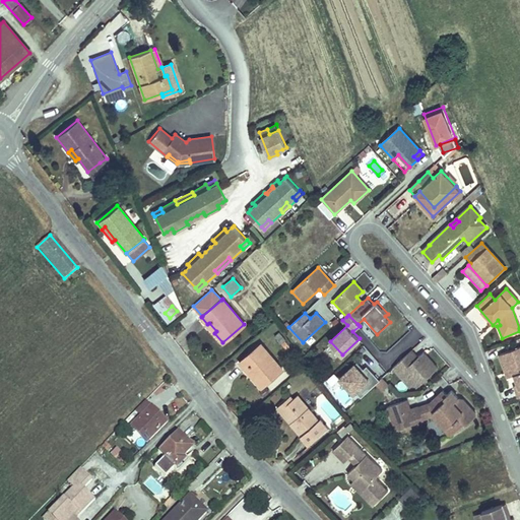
[(209,323),(207,324),(214,333),(216,331),(209,323)]
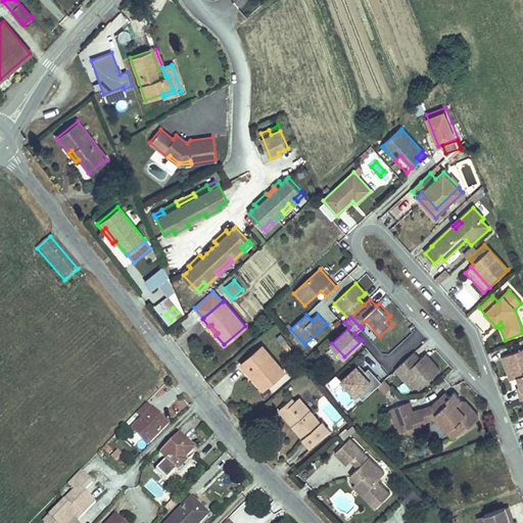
[(280,334),(276,337),(282,345),(287,342),(280,334)]
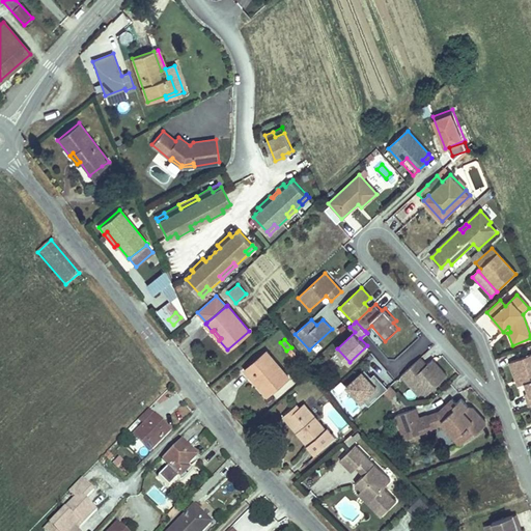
[(261,384),(258,386),(267,395),(288,376),(266,351),(245,369),(251,376),(253,374),(261,384)]
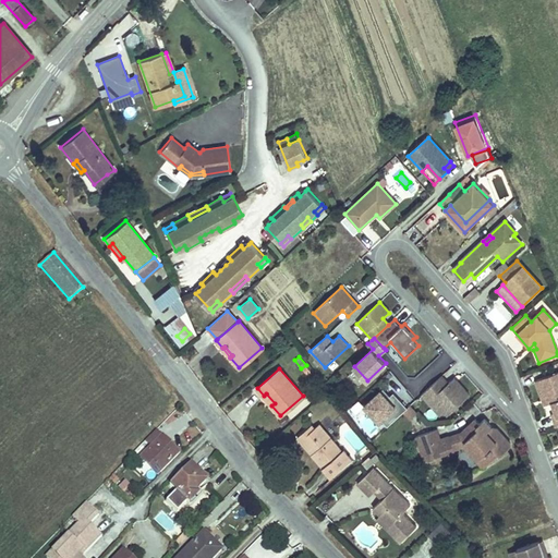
[(557,373),(534,383),(542,401),(544,400),(546,405),(555,402),(557,412),(550,415),(555,428),(557,427),(557,373)]
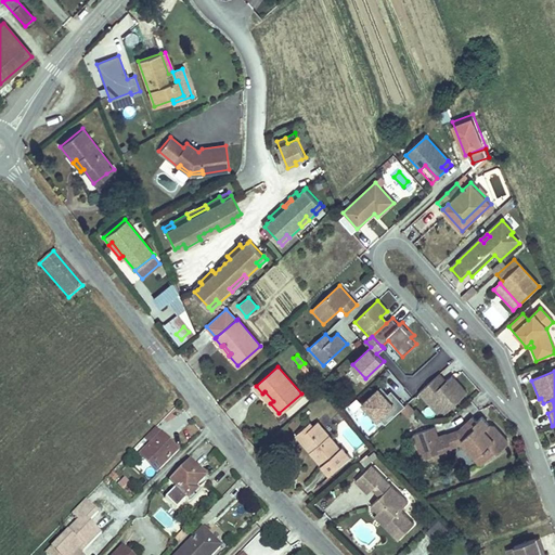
[(444,383),(439,375),(418,394),(425,401),(429,398),(441,411),(444,414),(466,394),(454,381),(450,384),(447,381),(444,383)]
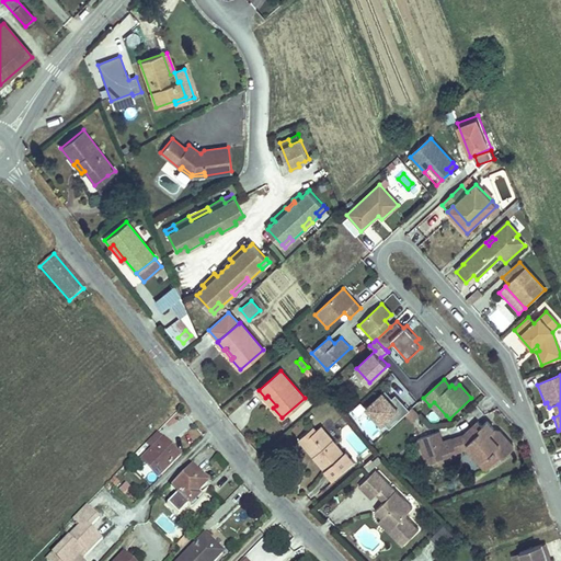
[(404,415),(410,410),(396,395),(392,398),(386,391),(367,408),(381,424),(384,422),(390,428),(404,415)]
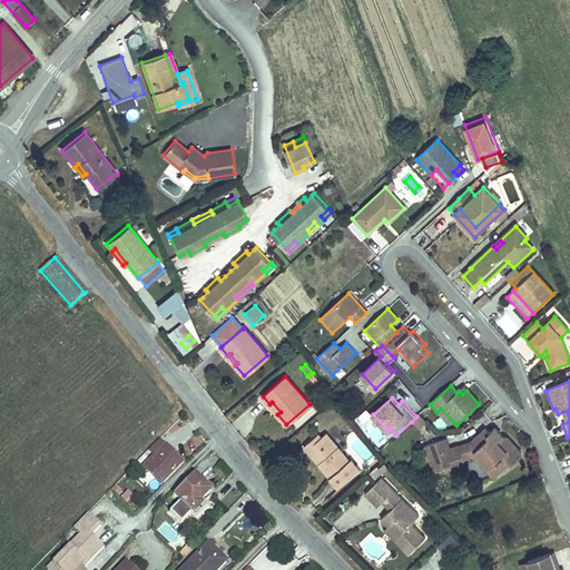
[(272,402),(269,404),(277,414),(281,412),(272,402)]
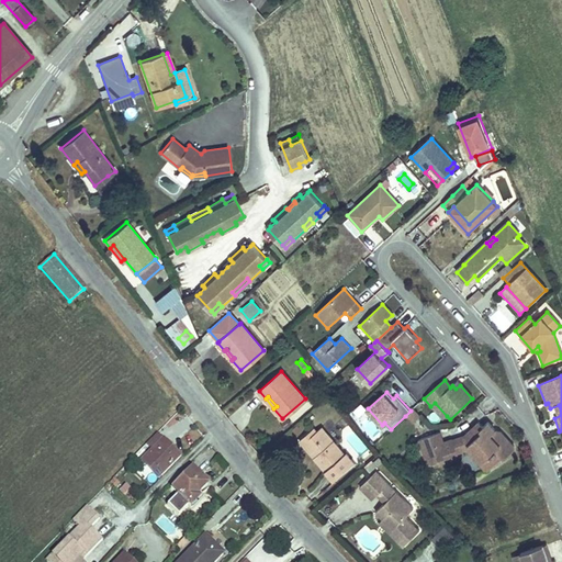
[(353,408),(358,415),(367,409),(362,403),(353,408)]
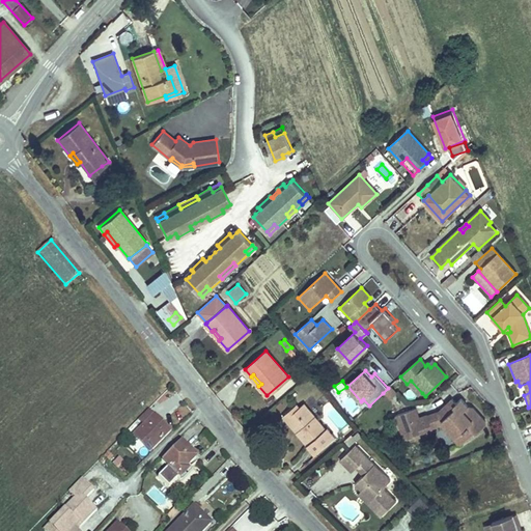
[(422,393),(411,381),(407,384),(418,396),(422,393)]
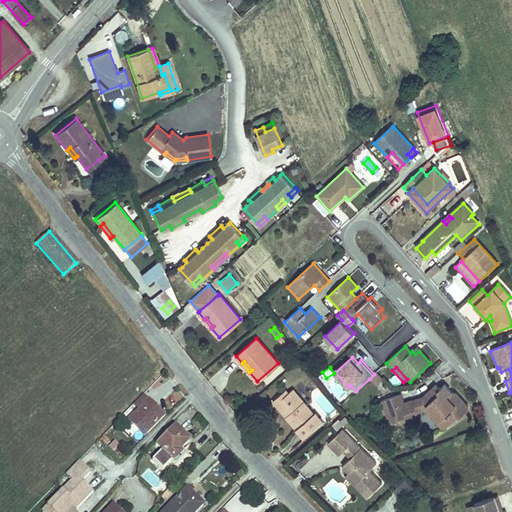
[(382,381),(375,374),(374,374),(369,379),(376,386),(382,381)]
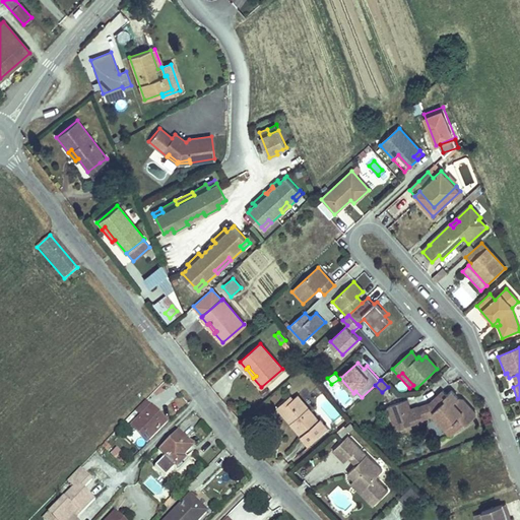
[(447,396),(444,392),(430,404),(433,412),(447,429),(458,418),(464,425),(466,427),(476,417),(476,414),(463,400),(461,402),(459,403),(457,401),(459,399),(452,391),(447,396)]
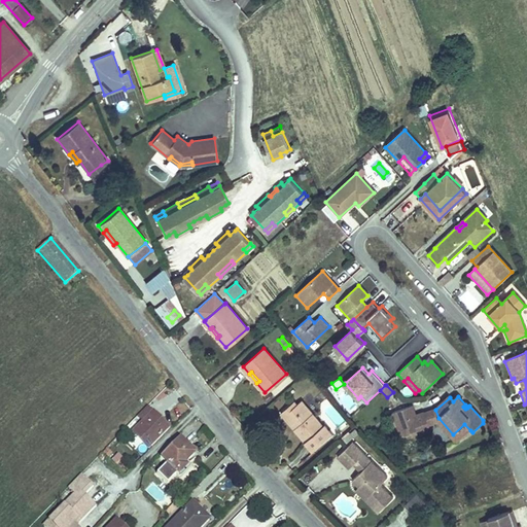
[(296,426),(286,414),(296,405),(293,400),(280,413),(294,429),(296,426)]
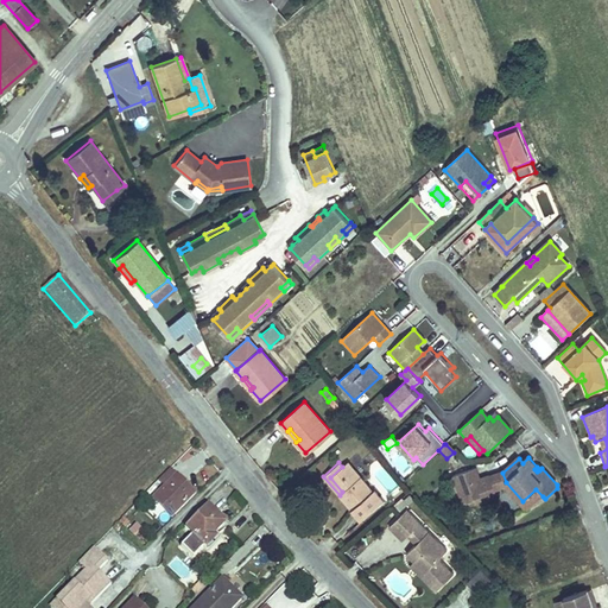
[(373,492),(348,462),(342,467),(330,477),(342,492),(340,495),(361,520),(384,500),(375,491),(373,492)]
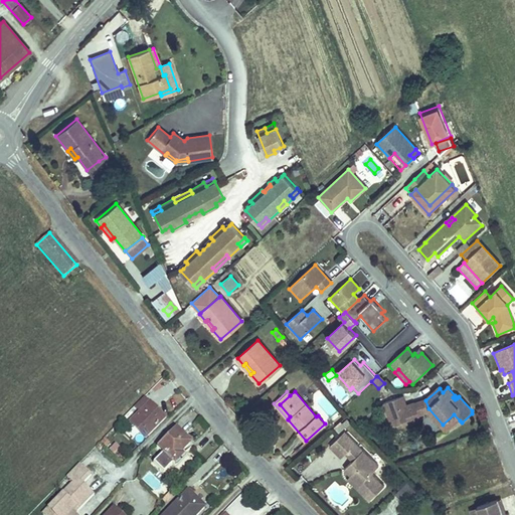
[(403,396),(384,404),(393,427),(402,424),(408,422),(407,420),(419,416),(419,415),(414,403),(406,406),(403,396)]
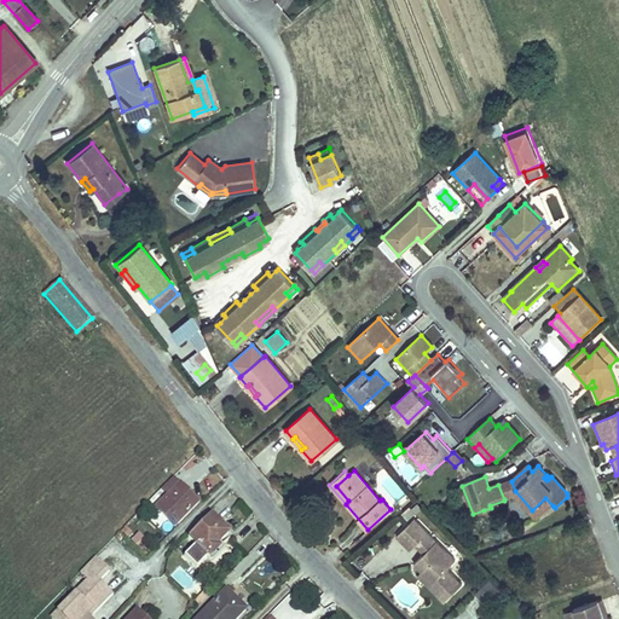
[(197,503),(173,478),(162,490),(167,495),(155,508),(173,526),(197,503)]
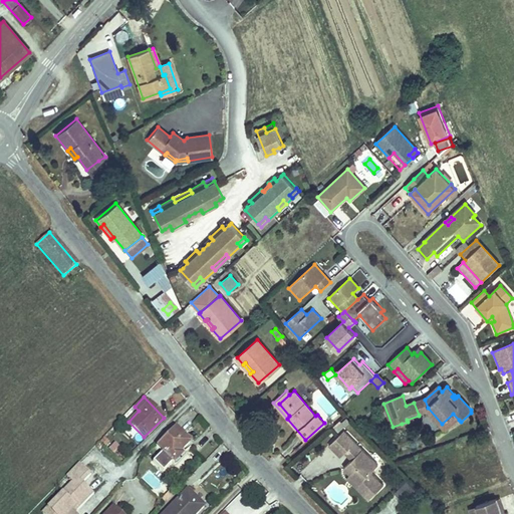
[(427,412),(444,431),(448,430),(459,420),(453,414),(442,424),(428,408),(427,412)]
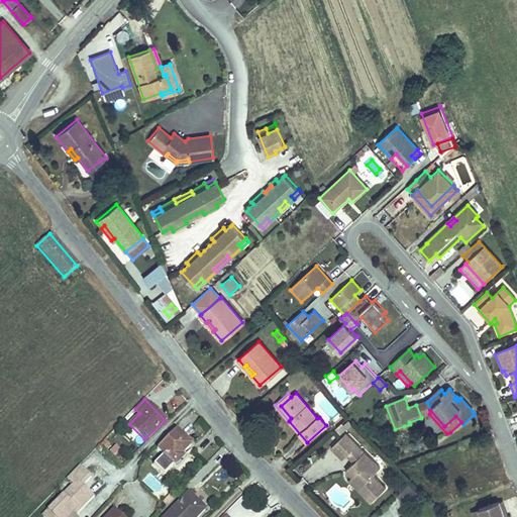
[(157,448),(163,454),(152,464),(163,475),(173,464),(174,466),(183,457),(181,455),(191,444),(176,429),(157,448)]
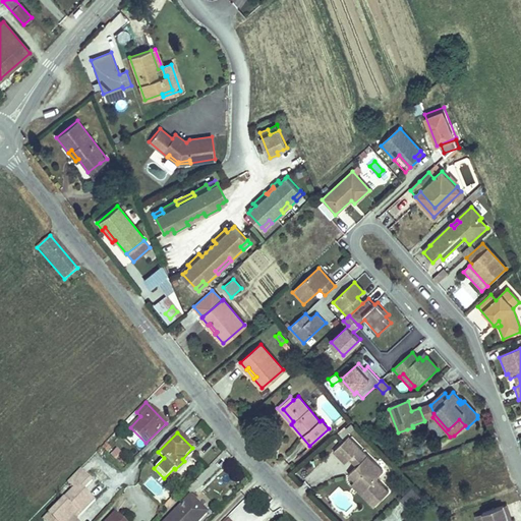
[(366,487),(360,494),(373,507),(389,493),(375,479),(383,472),(349,437),(334,452),(346,463),(350,459),(356,466),(348,475),(355,482),(358,479),(366,487)]
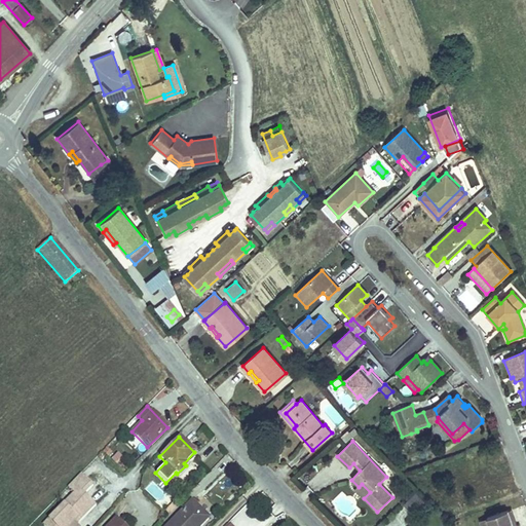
[(110,456),(104,450),(102,452),(108,458),(110,456)]
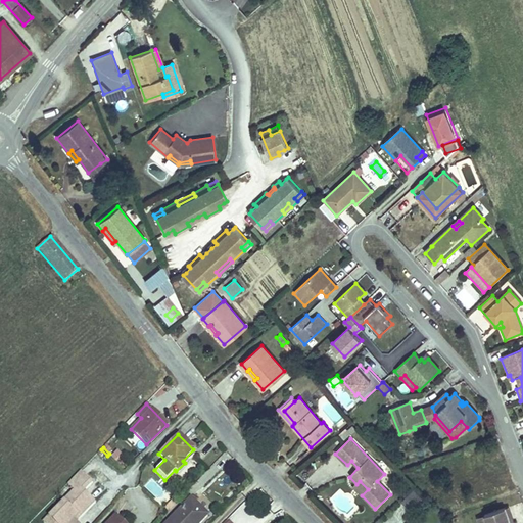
[(47,517),(52,522),(66,522),(72,519),(75,516),(77,518),(92,503),(82,491),(90,483),(79,472),(66,485),(73,491),(47,517)]
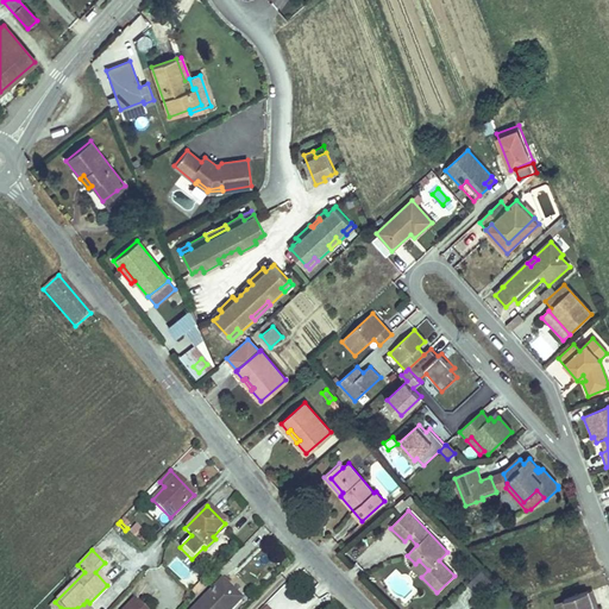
[(415,564),(412,567),(421,577),(428,570),(419,560),(415,564)]
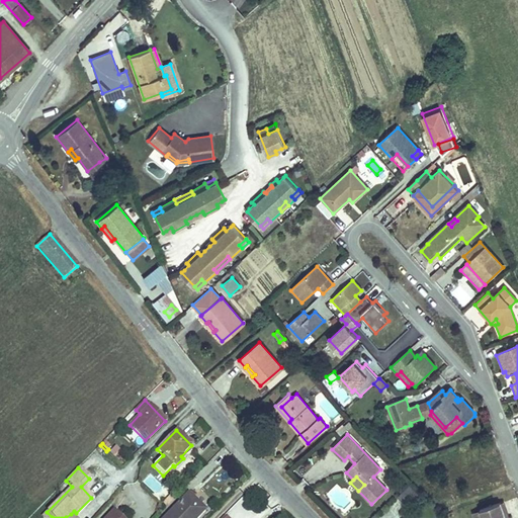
[(418,494),(410,486),(398,497),(406,505),(418,494)]
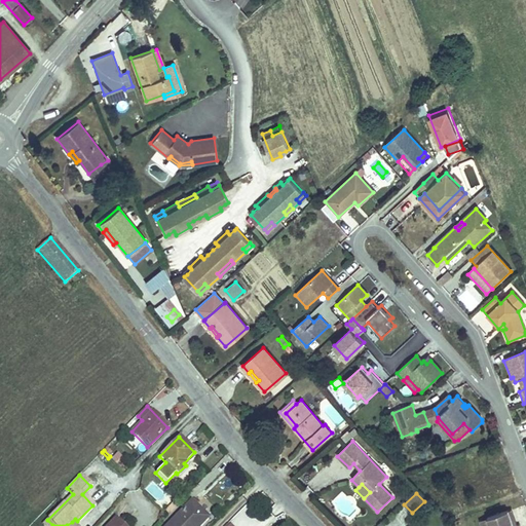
[(163,512),(168,516),(180,503),(176,499),(163,512)]
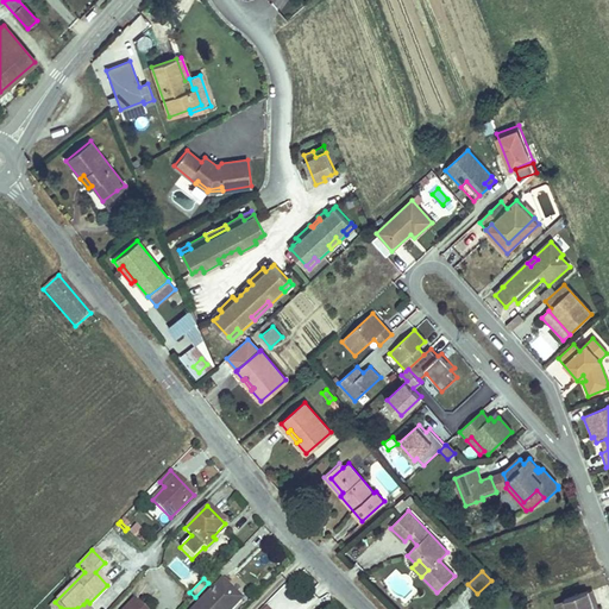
[(224,579),(194,608),(238,608),(246,601),(224,579)]
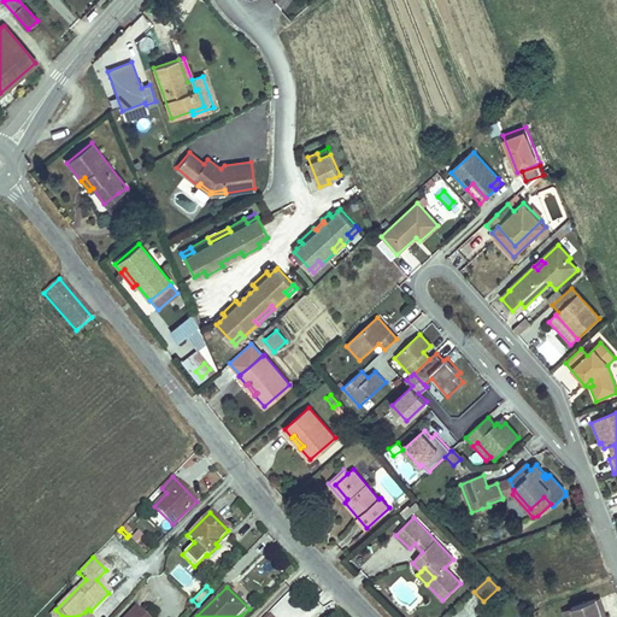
[(595,600),(601,616),(606,616),(600,599),(595,600)]
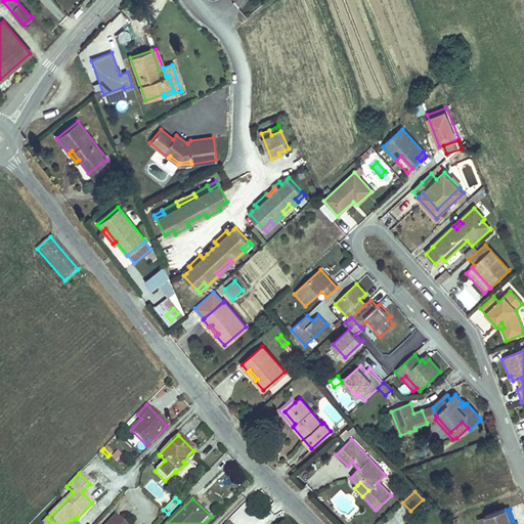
[(517,523),(518,523),(516,523),(511,523),(506,510),(485,517),(487,523),(517,523)]
